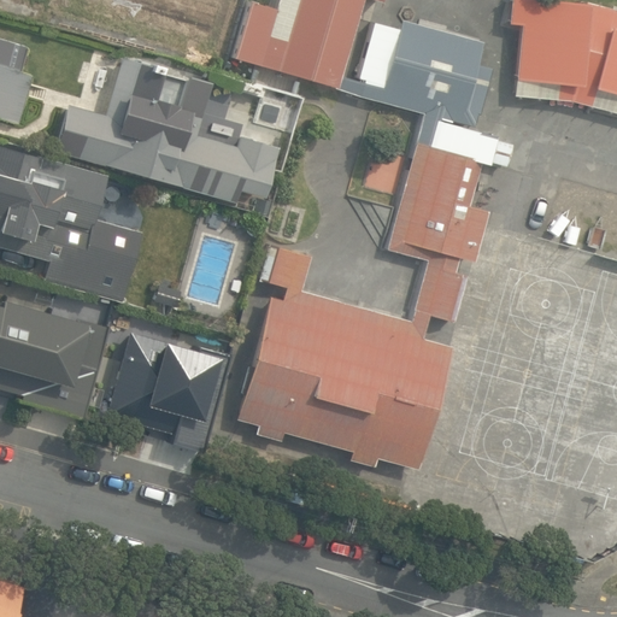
[(375,457),(413,466),(447,345),(419,336),(425,313),(451,319),(464,271),(453,269),(457,256),(470,259),(483,209),(468,204),(480,163),(487,165),(487,163),(500,165),(506,142),(493,139),(494,135),(472,129),(488,66),(474,63),(480,41),(398,19),(395,29),(371,22),(356,78),(334,72),(354,0),(274,0),(274,6),(251,0),(245,0),(229,56),(258,65),(256,76),(298,89),(300,78),(422,112),(385,248),(424,259),(409,317),(298,287),(307,253),(266,242),(257,278),(283,286),(280,299),(265,295),(231,417),(256,423),(253,433),(277,439),(280,430),(348,450),(346,457),(372,465),(375,457)]
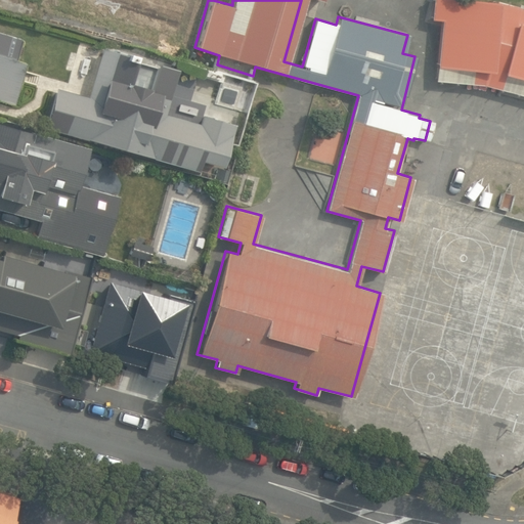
[(500,90),(504,74),(523,79),(523,7),(497,1),(481,0),(433,0),(432,19),(441,20),(438,68),(473,71),(472,84),(484,85),(500,90)]
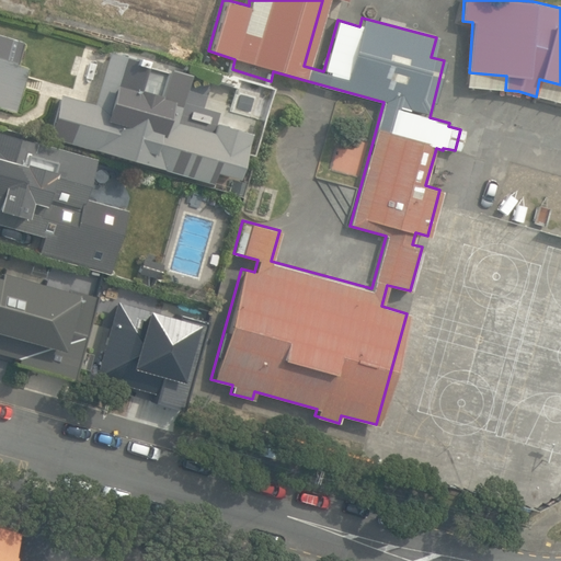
[(0,106),(15,112),(29,68),(18,65),(24,41),(0,33),(0,106)]
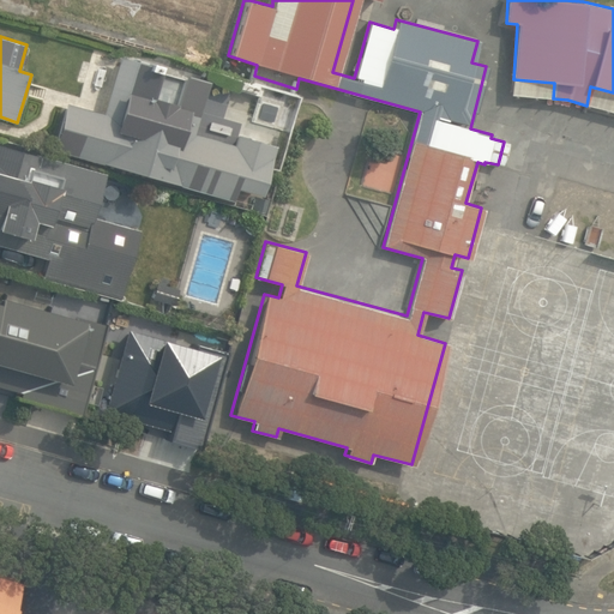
[(65,102),(52,149),(234,200),(238,191),(257,197),(271,145),(234,134),(232,144),(192,133),(208,80),(158,66),(160,62),(119,52),(102,113),(65,102)]
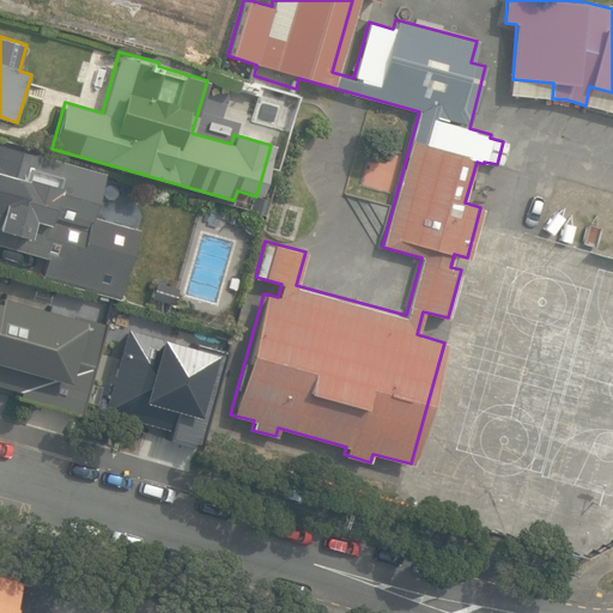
[(117,299),(137,230),(90,217),(102,173),(0,145),(0,244),(44,258),(38,278),(117,299)]
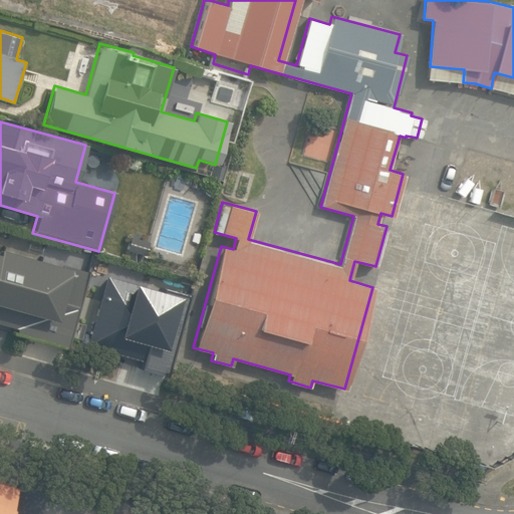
[(0,322),(15,327),(13,333),(67,348),(89,271),(61,264),(61,266),(0,249),(0,322)]
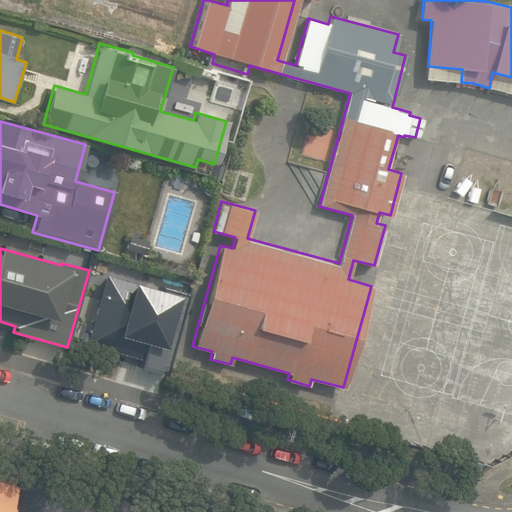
[(0,511),(12,511),(20,486),(0,481),(0,511)]
